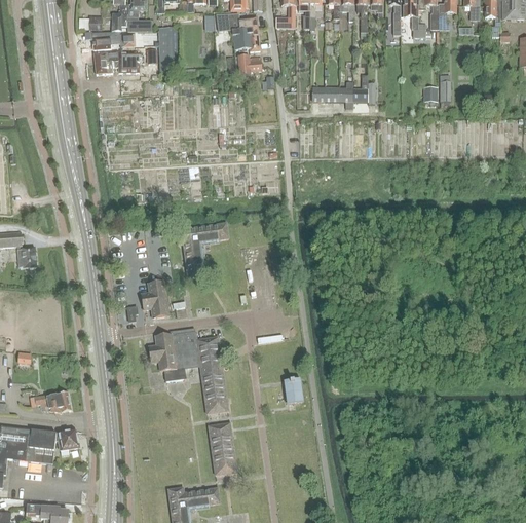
[(119,13),(113,12),(112,14),(127,15),(128,3),(125,2),(125,0),(113,0),(113,3),(120,4),(119,13)]
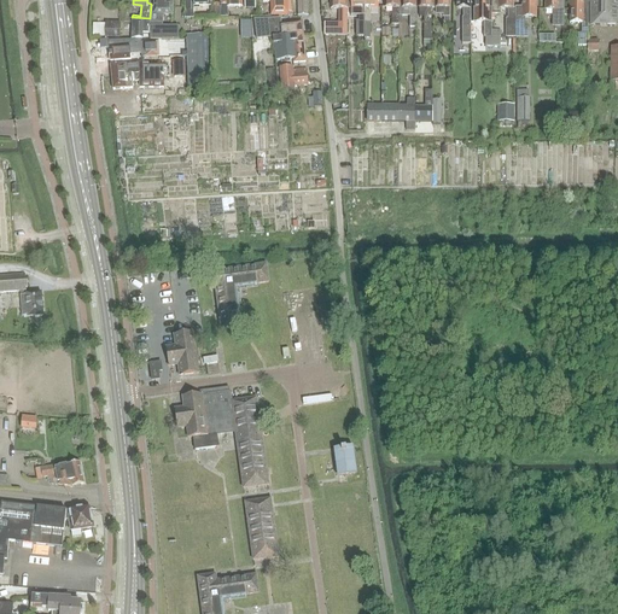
[(151,5),(150,30),(150,36),(164,36),(178,36),(179,24),(165,23),(164,22),(159,22),(159,10),(172,10),(172,12),(173,12),(173,0),(153,0),(153,5),(151,5)]
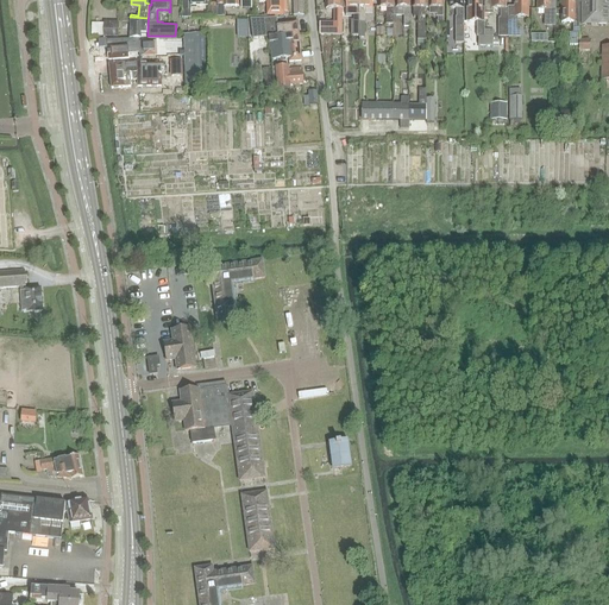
[(182,14),(190,14),(190,2),(209,2),(209,0),(182,0),(182,14)]
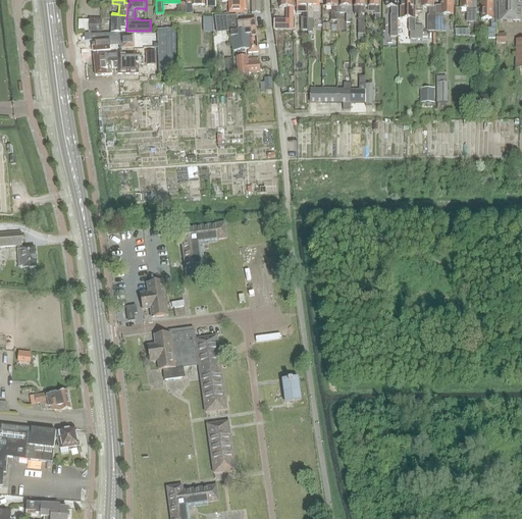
[(192,3),(204,3),(204,0),(186,0),(186,4),(186,11),(193,11),(192,3)]
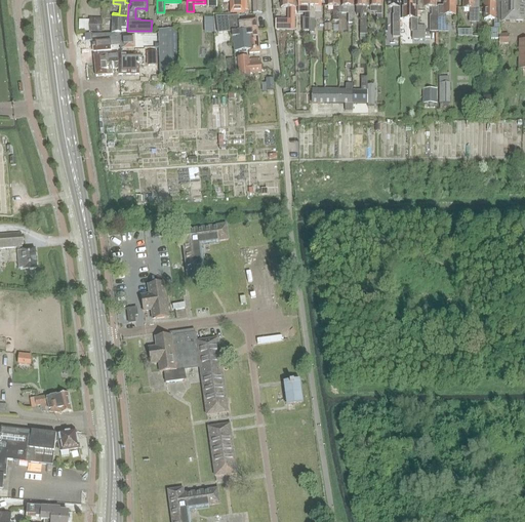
[(230,0),(230,10),(244,10),(244,7),(247,7),(246,0),(230,0)]
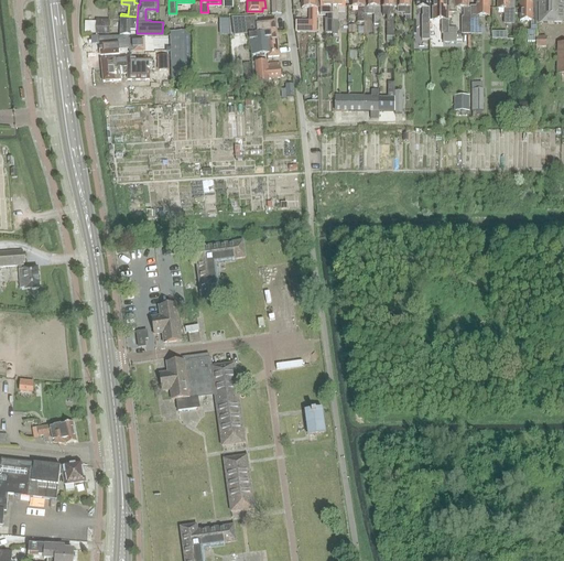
[(271,0),(271,12),(281,12),(280,0),(271,0)]
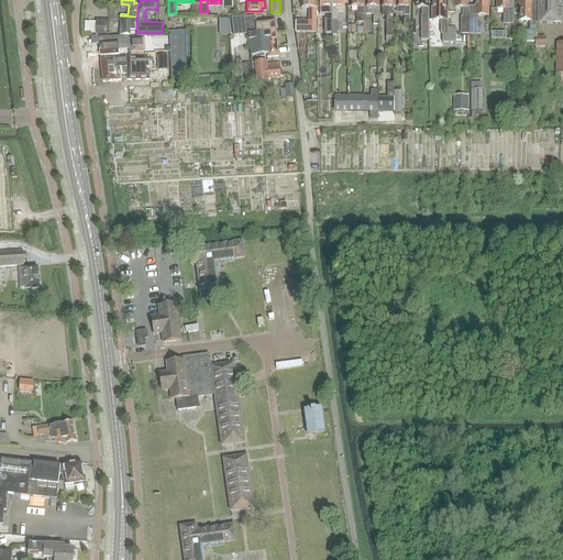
[(316,30),(316,6),(316,0),(300,0),(301,6),(310,6),(310,18),(301,18),(301,30),(316,30)]
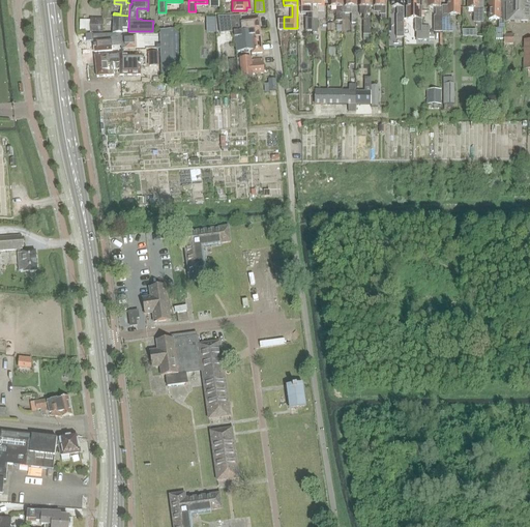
[(300,0),(300,5),(301,5),(307,5),(307,17),(312,17),(313,17),(312,0),(300,0)]
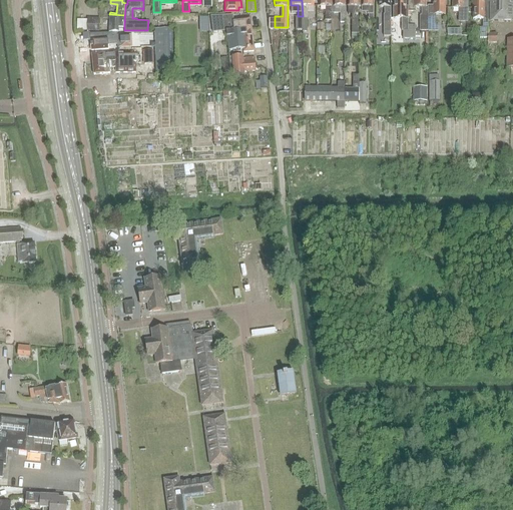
[(302,0),(303,16),(307,16),(307,5),(314,5),(313,0),(302,0)]
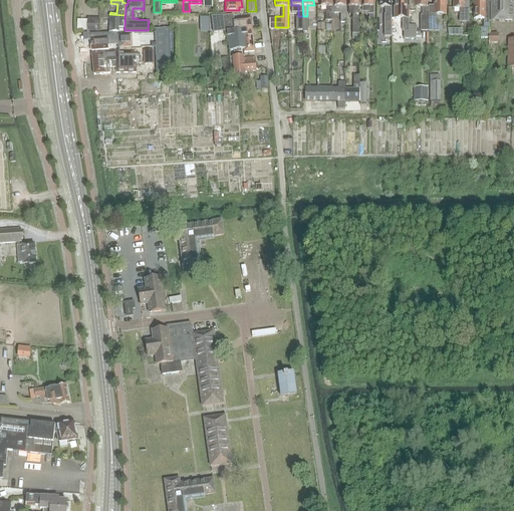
[(331,18),(331,11),(331,0),(320,0),(320,4),(325,4),(325,18),(331,18)]
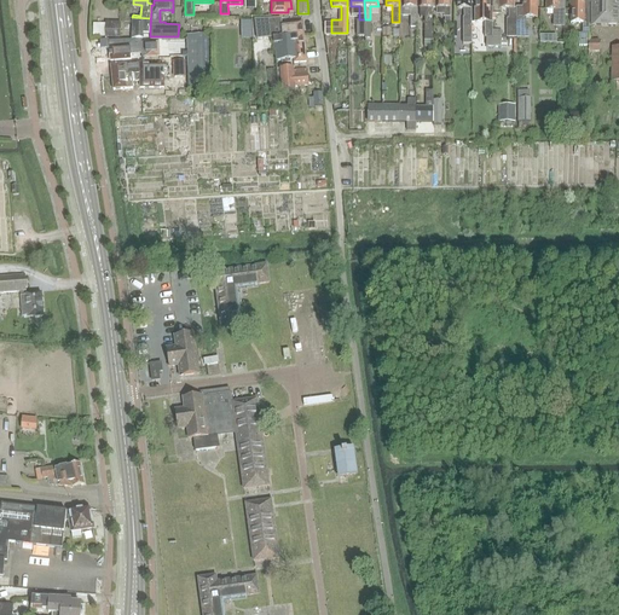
[(399,0),(399,13),(410,13),(410,24),(416,24),(416,0),(399,0)]
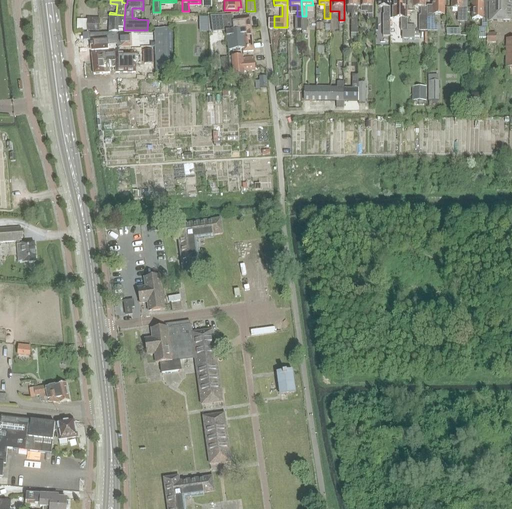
[(358,31),(358,17),(358,0),(347,0),(347,12),(351,12),(351,31),(358,31)]
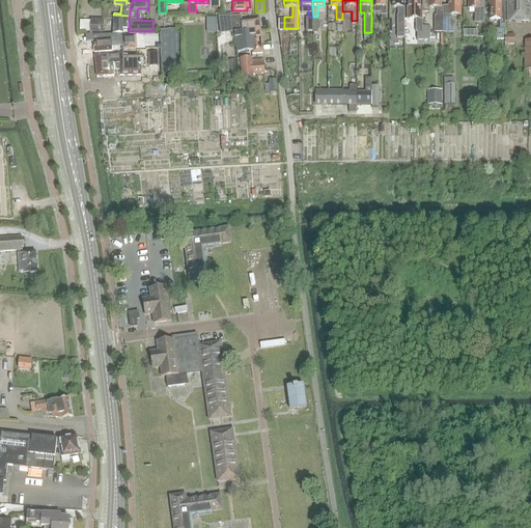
[(374,10),(381,10),(381,14),(382,14),(382,18),(386,18),(386,14),(387,14),(387,4),(386,4),(386,0),(374,0),(374,4),(374,10)]
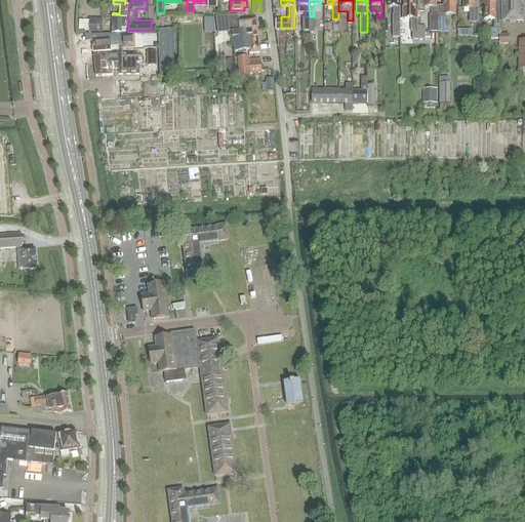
[(393,12),(393,35),(400,35),(400,4),(399,4),(399,0),(388,0),(388,4),(393,4),(393,12)]
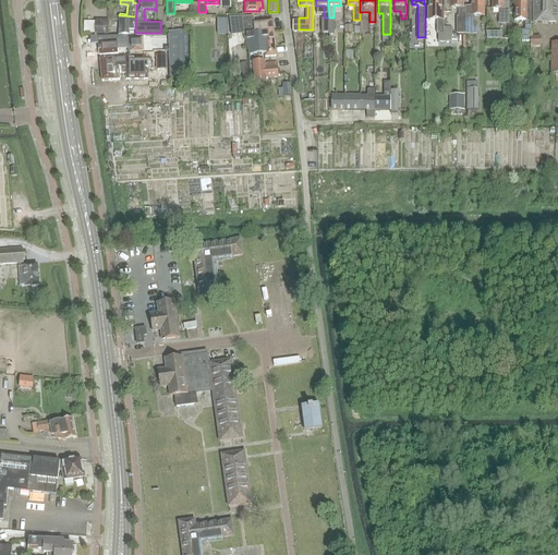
[(436,17),(436,29),(444,29),(444,10),(444,4),(441,4),(440,0),(428,0),(429,4),(427,4),(427,17),(436,17)]
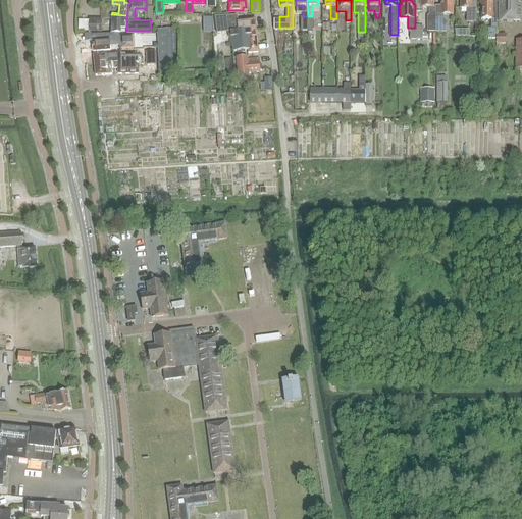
[(422,4),(429,5),(428,12),(427,12),(426,29),(435,29),(435,4),(433,4),(432,0),(414,0),(415,4),(415,9),(422,9),(422,4)]
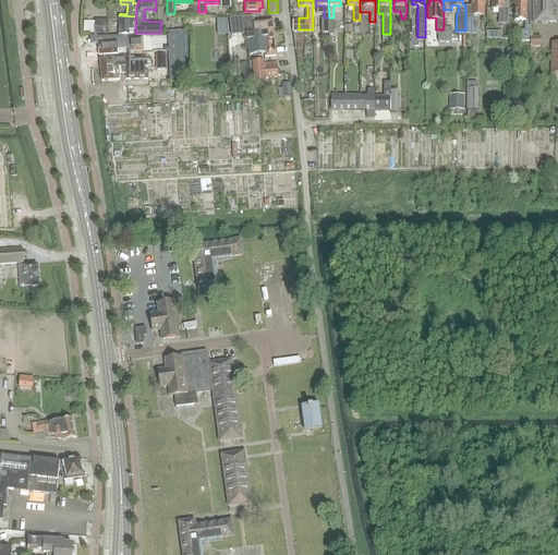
[(483,13),(484,7),(483,0),(471,0),(471,3),(465,3),(465,4),(465,31),(475,31),(476,24),(473,24),(473,13),(483,13)]
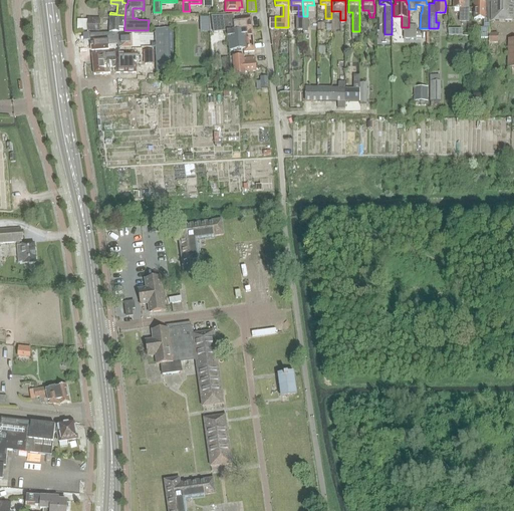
[(469,18),(469,17),(469,6),(464,6),(464,0),(453,0),(453,6),(460,6),(460,18),(469,18)]
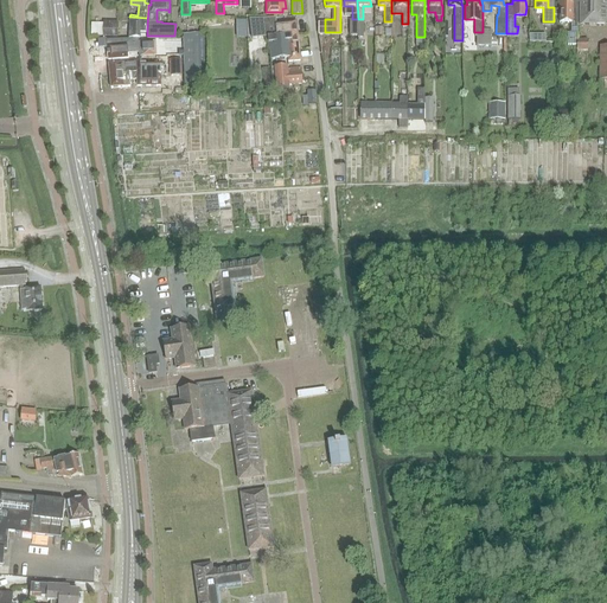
[(568,43),(577,43),(577,37),(577,12),(576,0),(558,0),(560,20),(572,20),(572,30),(567,30),(568,43)]
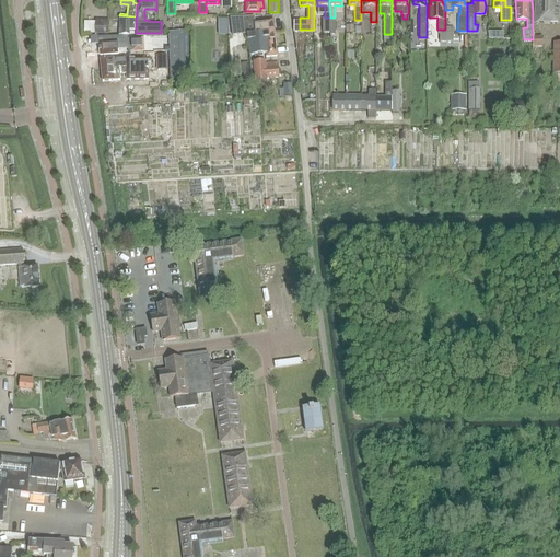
[(535,0),(535,20),(559,19),(559,0),(535,0)]
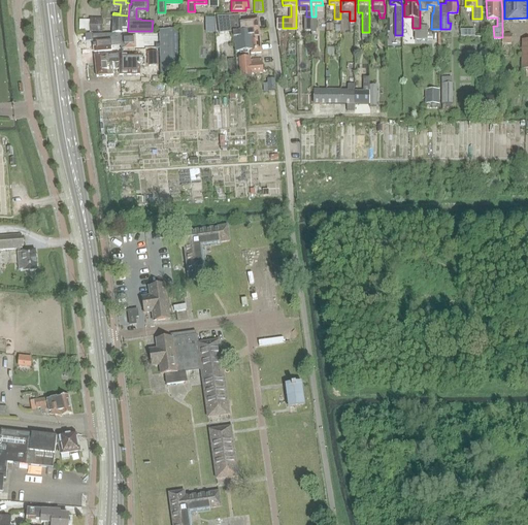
[(238,11),(217,12),(219,31),(240,29),(259,28),(258,15),(239,18),(238,11)]
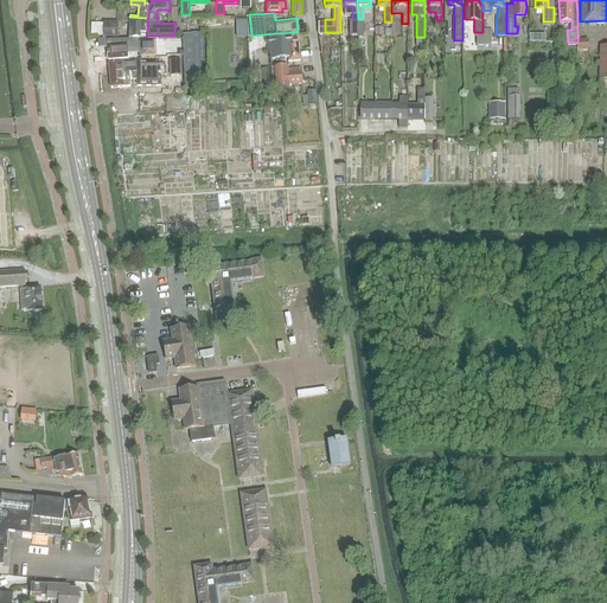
[(147,18),(129,17),(129,36),(136,36),(136,30),(147,30),(147,18)]
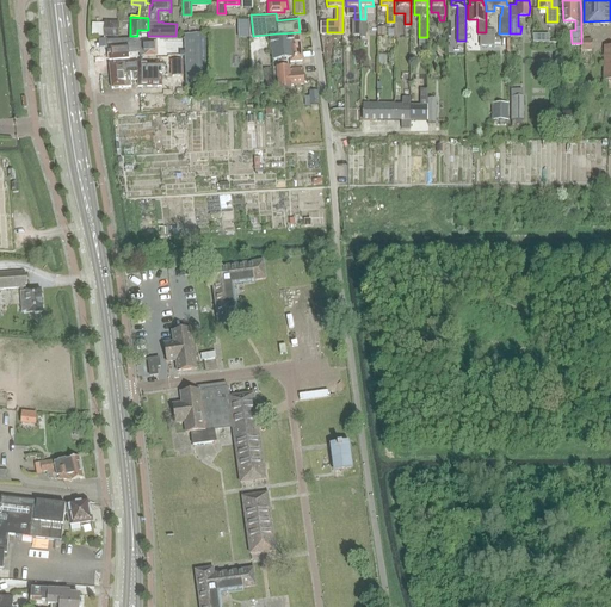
[(122,18),(104,18),(104,20),(104,33),(104,35),(121,35),(122,18)]
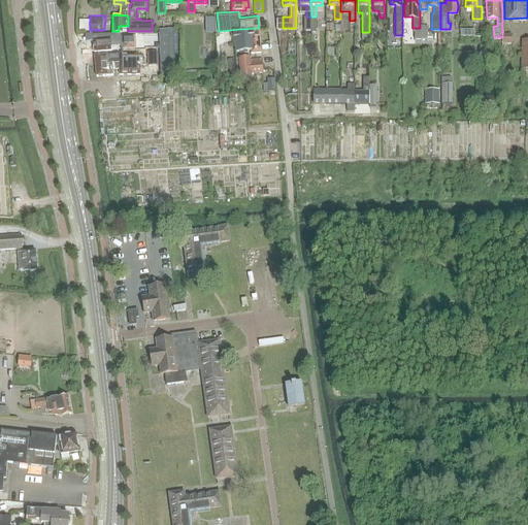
[(79,29),(90,29),(90,18),(80,17),(79,29)]
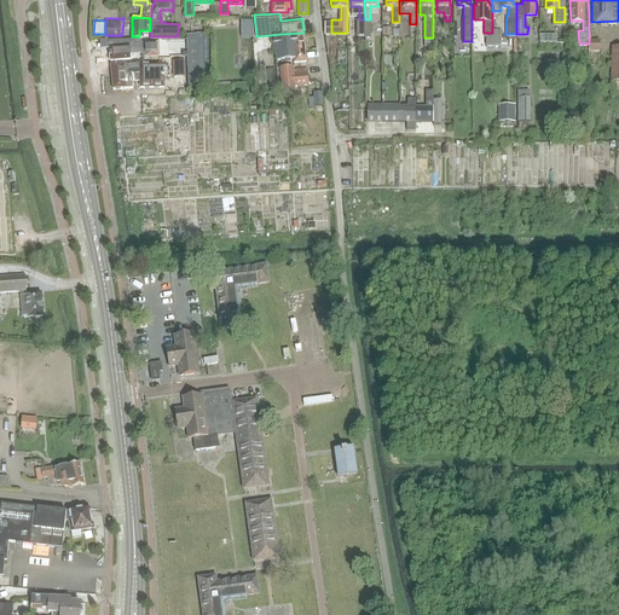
[(282,34),(273,35),(273,41),(275,41),(276,58),(294,56),(294,61),(306,59),(305,46),(304,33),(282,34)]
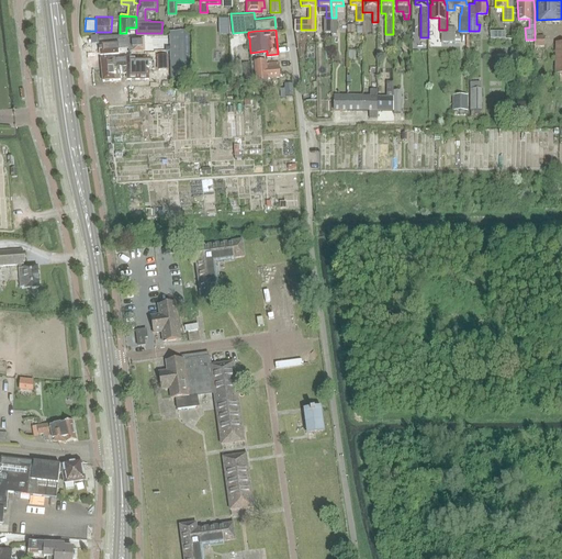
[(186,75),(184,31),(169,32),(169,44),(170,48),(170,76),(186,75)]
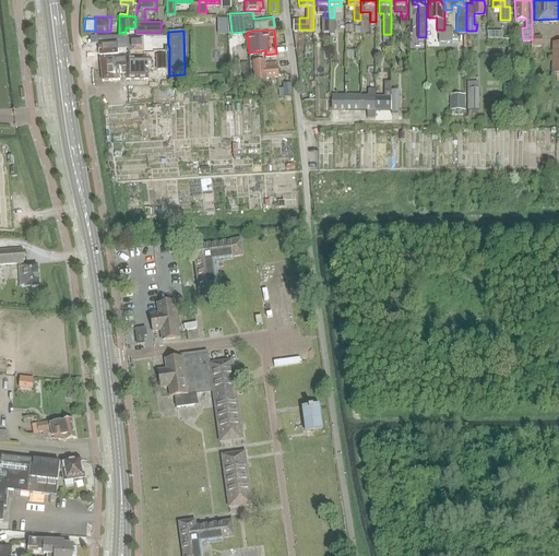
[(542,44),(542,33),(532,34),(532,45),(542,44)]
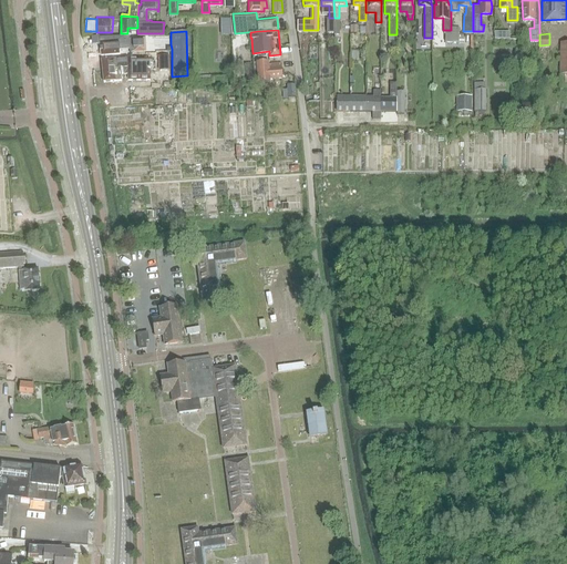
[(100,41),(101,53),(120,51),(129,50),(127,40),(126,34),(111,36),(100,37),(101,41),(100,41)]
